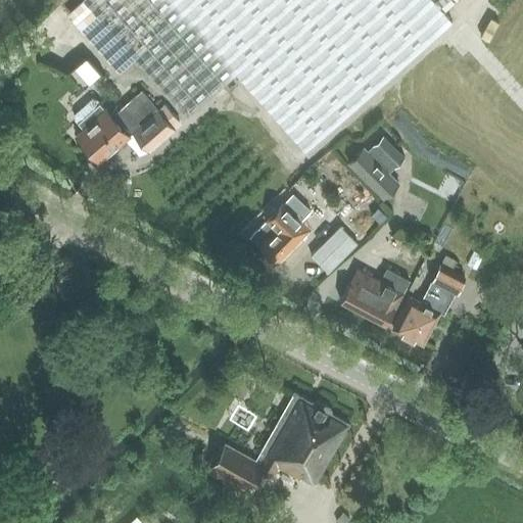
[(453,21),(444,12),(457,0),(81,0),(66,13),(120,73),(135,59),(187,117),(236,75),(305,152),(453,21)]
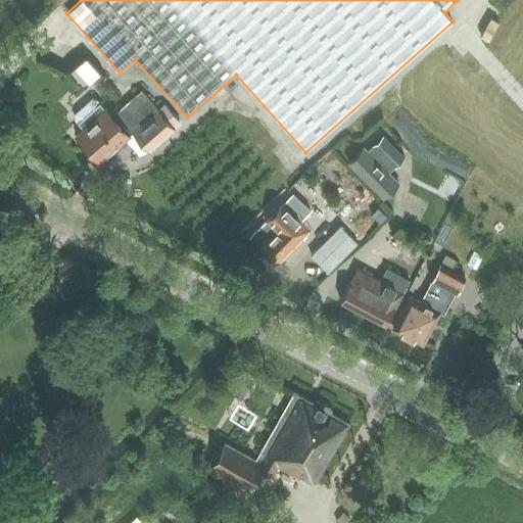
[(82,127),(73,134),(98,162),(133,133),(149,150),(176,129),(170,122),(176,115),(164,103),(158,108),(141,89),(113,112),(107,104),(104,107),(98,100),(92,99),(76,114),(76,121),(82,127)]
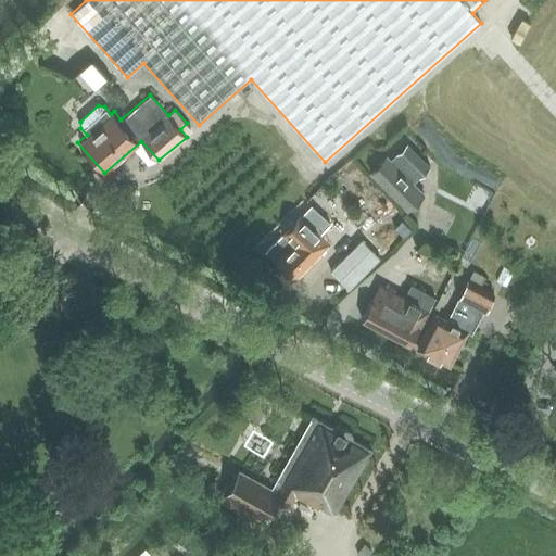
[(414,182),(431,166),(406,142),(391,159),(387,154),(368,173),(407,213),(426,194),(414,182)]
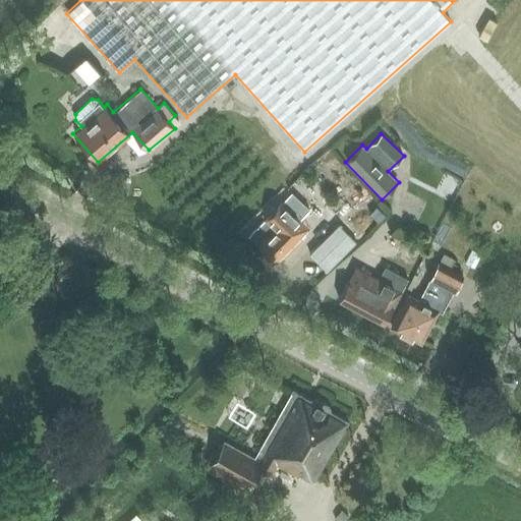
[(313,178),(311,181),(301,173),(288,189),(285,186),(280,189),(240,229),(277,262),(310,227),(300,219),(324,193),(323,192),(326,188),(313,178)]
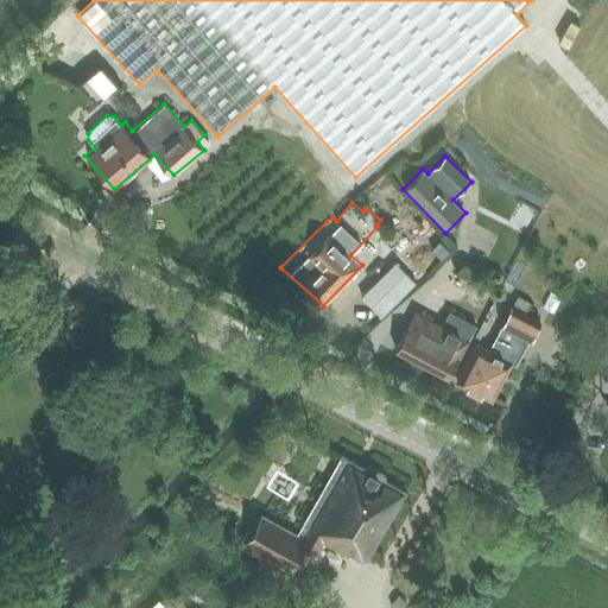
[(552,292),(544,308),(555,314),(563,297),(552,292)]
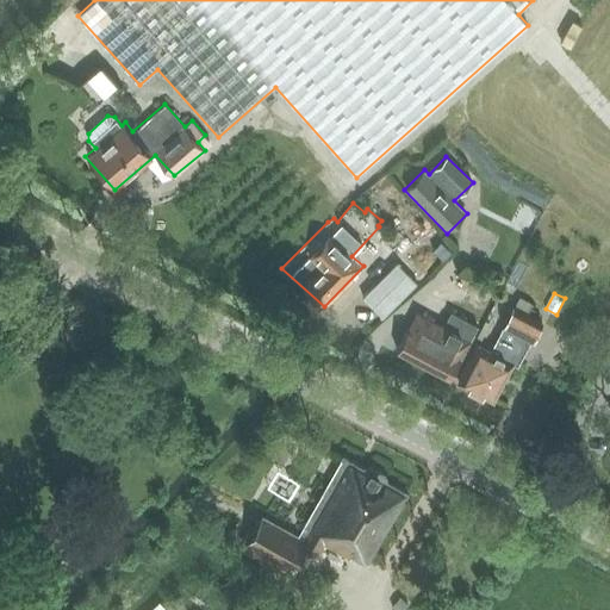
[(477,343),(455,384),(492,403),(512,365),(517,367),(530,342),(531,343),(542,321),(512,306),(502,328),(490,350),(477,343)]
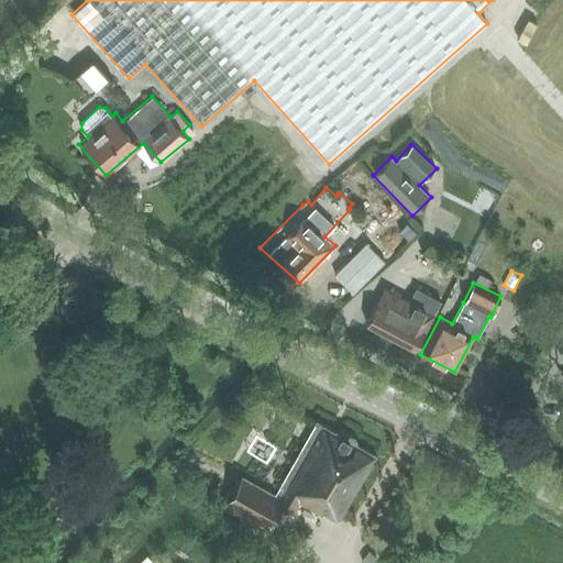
[(384,288),(375,304),(365,323),(416,350),(426,330),(442,300),(416,287),(408,301),(384,288)]
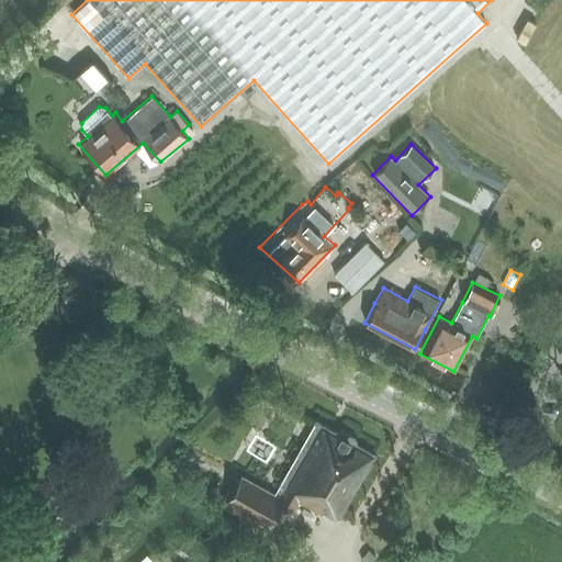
[(223,507),(269,531),(282,507),(292,513),(299,501),(322,514),(323,512),(337,519),(375,453),(314,422),(305,439),(274,494),(240,476),(223,507)]
